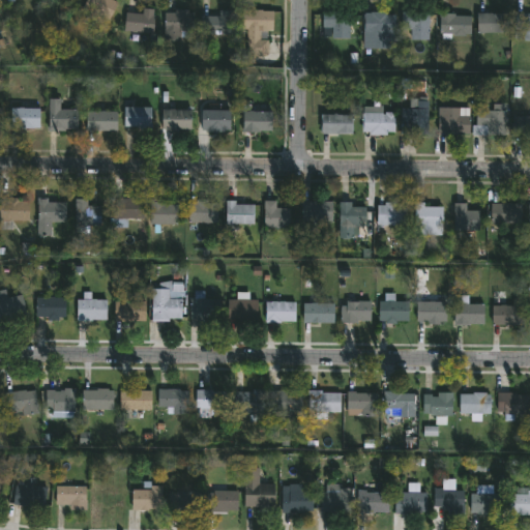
[(82,8),(85,0),(114,0),(117,1),(110,20),(82,8)]
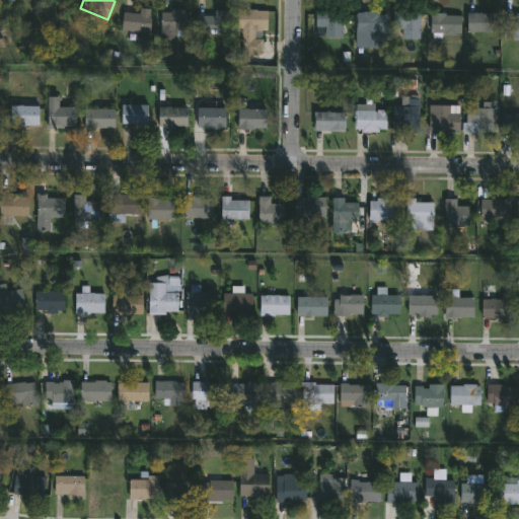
[(150,10),(150,32),(122,32),(122,14),(138,14),(138,10),(150,10)]
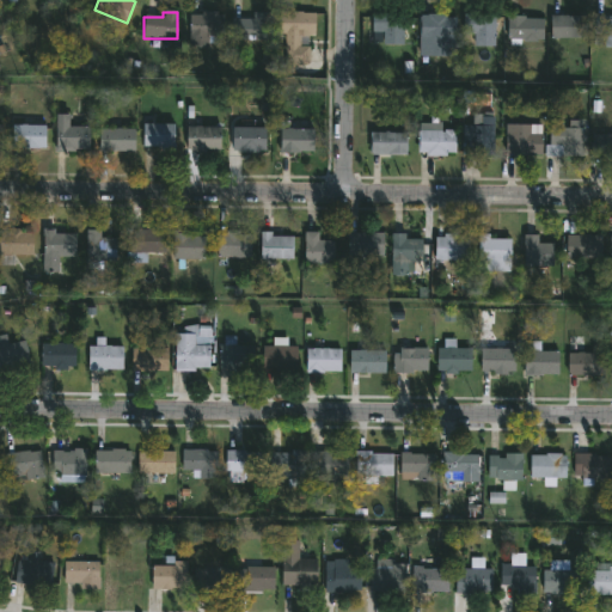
[(279,36),(279,12),(314,12),(314,37),(307,37),(307,66),(285,66),(285,36),(279,36)]
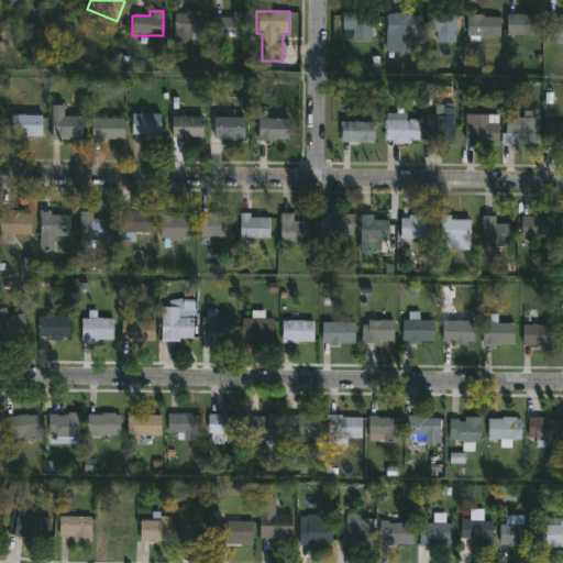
[(174,13),(206,13),(206,40),(174,40),(174,13)]
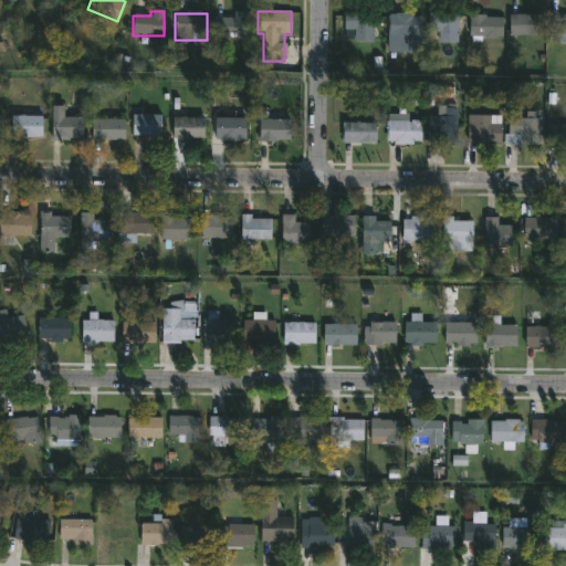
[(344,42),(344,13),(373,13),(373,42),(344,42)]
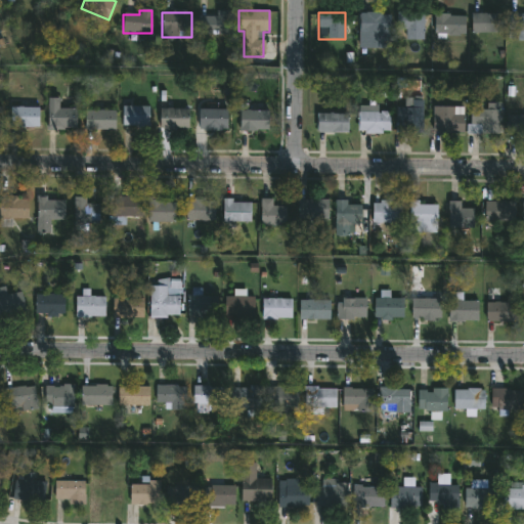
[(424,41),(404,41),(404,31),(397,31),(397,12),(424,12),(424,41)]
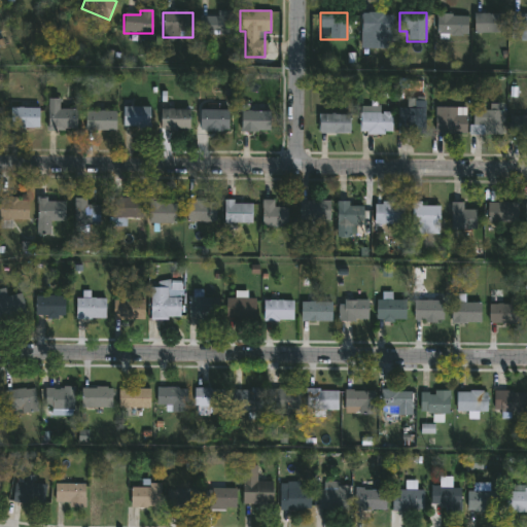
[(392,13),(392,49),(360,49),(360,13),(392,13)]
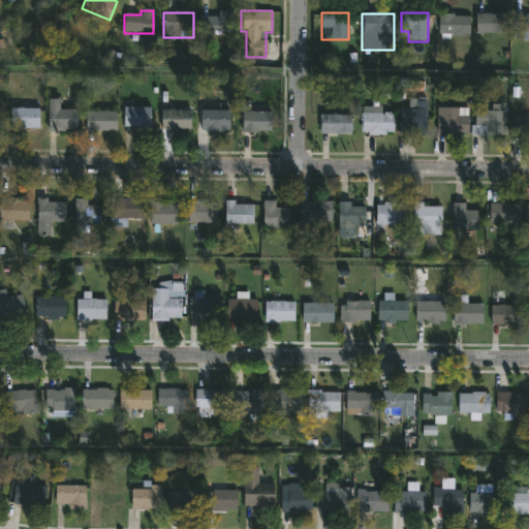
[(476,34),(476,14),(506,14),(506,34),(476,34)]
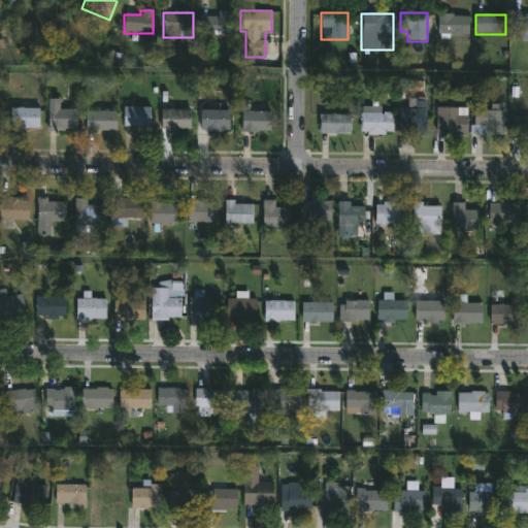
[(231,35),(200,35),(200,15),(231,15),(231,35)]
